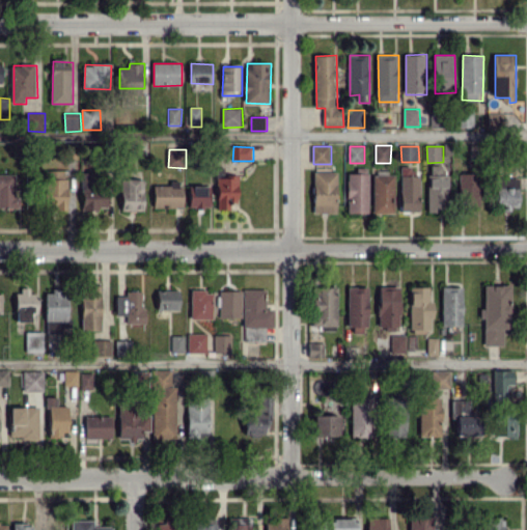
[(430,213),(449,213),(449,175),(443,175),(444,166),(430,166),(430,213)]
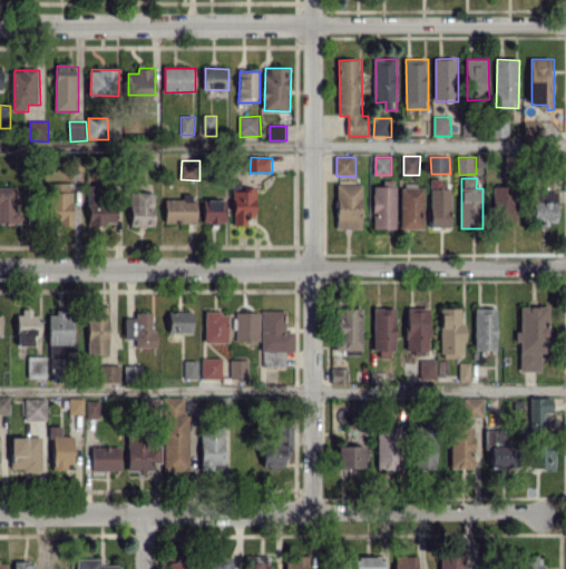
[(451,227),(451,180),(432,180),(431,227),(451,227)]
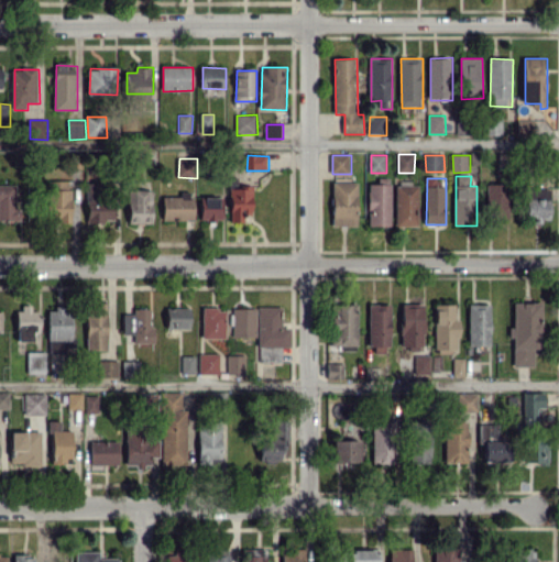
[(335,227),(359,227),(360,184),(335,183),(335,227)]
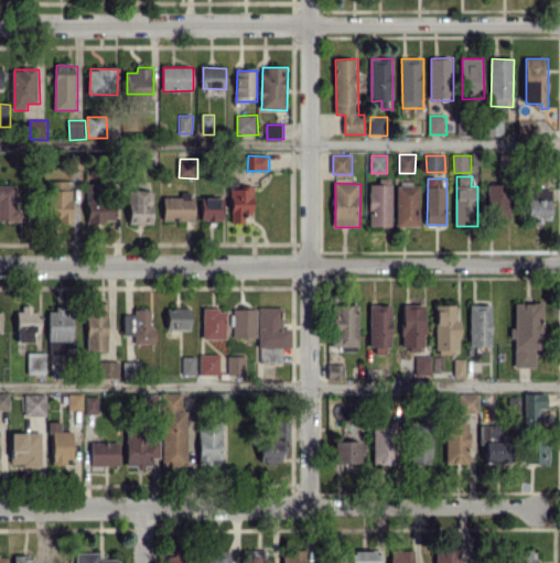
[(89,208),(105,208),(105,184),(89,184),(89,208)]
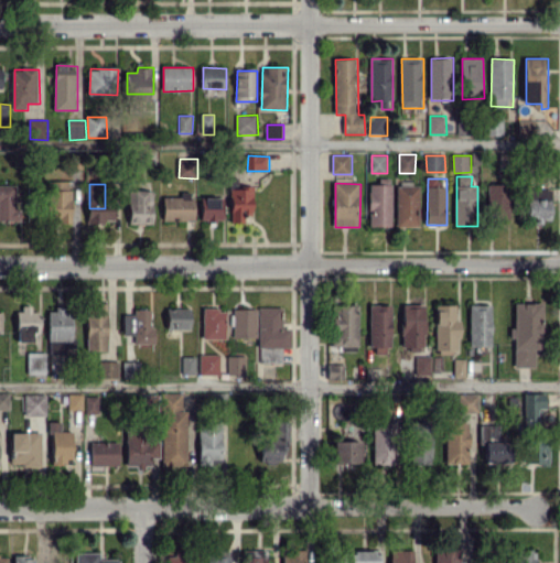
[(394,184),(370,185),(370,227),(394,227),(394,184)]
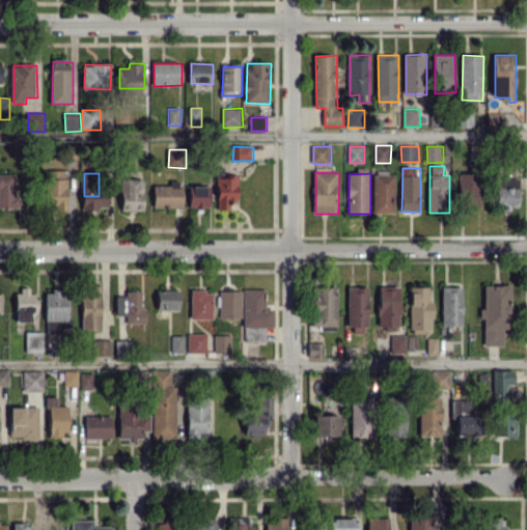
[(396,214),(396,173),(375,174),(375,215),(396,214)]
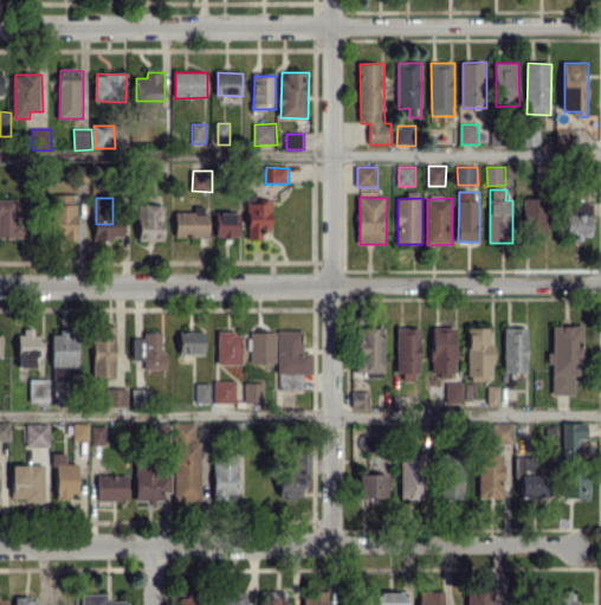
[(19,200),(0,199),(0,238),(25,238),(25,226),(20,226),(19,200)]
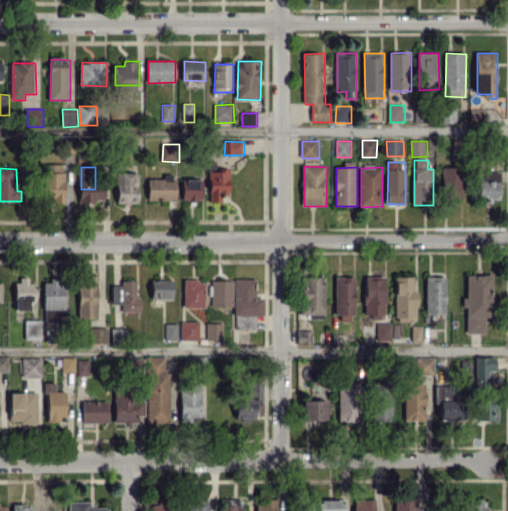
[(465,200),(466,168),(444,168),(444,199),(465,200)]
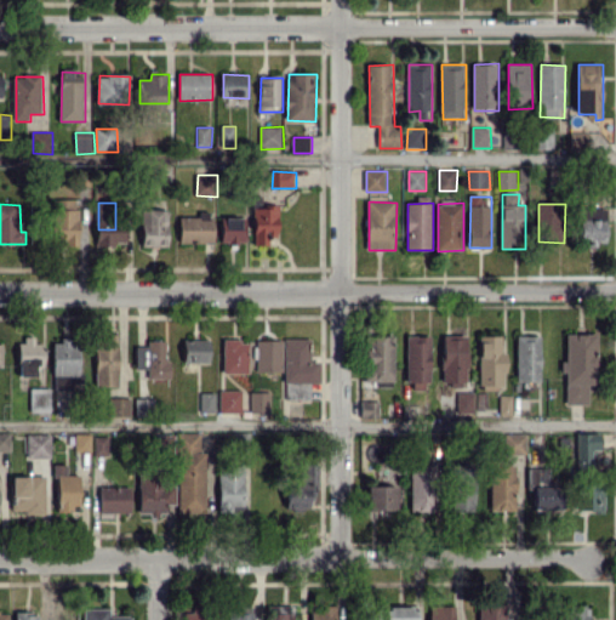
[(269,246),(269,239),(279,239),(280,209),(256,208),(255,245),(269,246)]
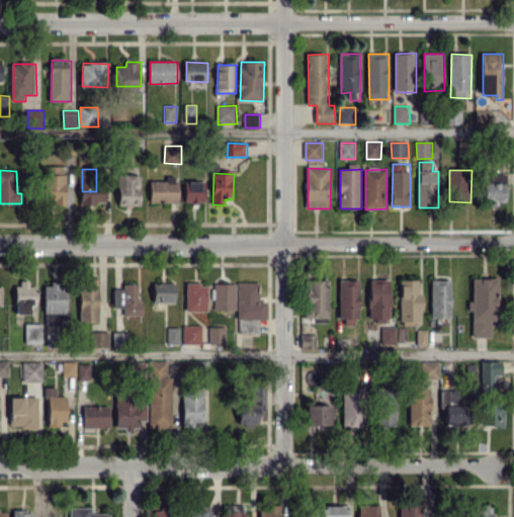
[(486,203),(508,203),(507,173),(486,173),(486,203)]
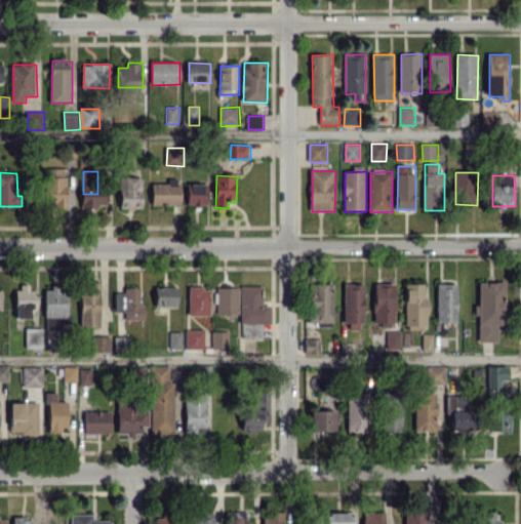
[(69,177),(47,177),(48,207),(70,207),(69,177)]
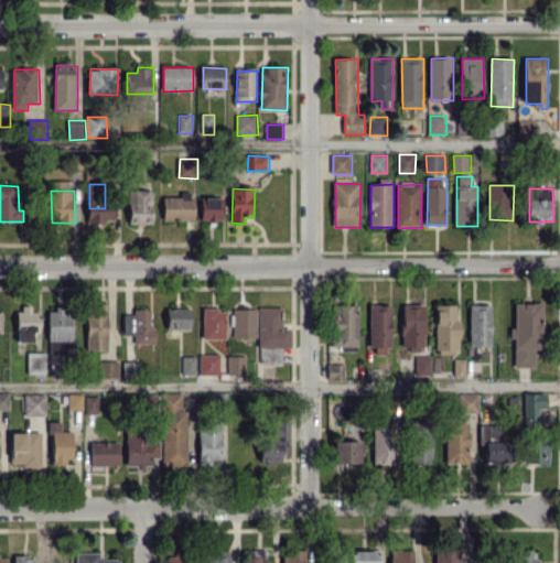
[(154,192),(131,191),(130,224),(153,225),(154,192)]
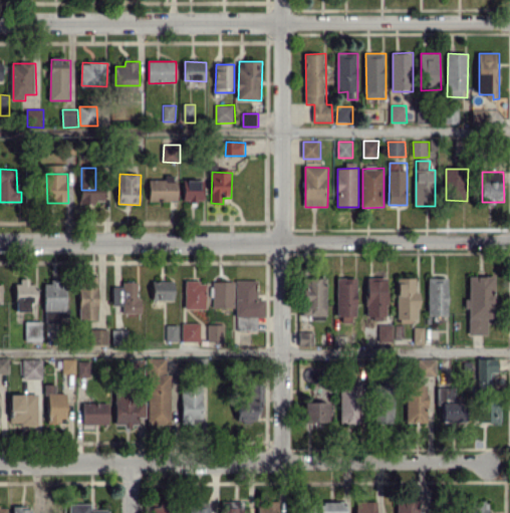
[(178,201),(178,176),(167,176),(167,180),(150,180),(151,201),(178,201)]
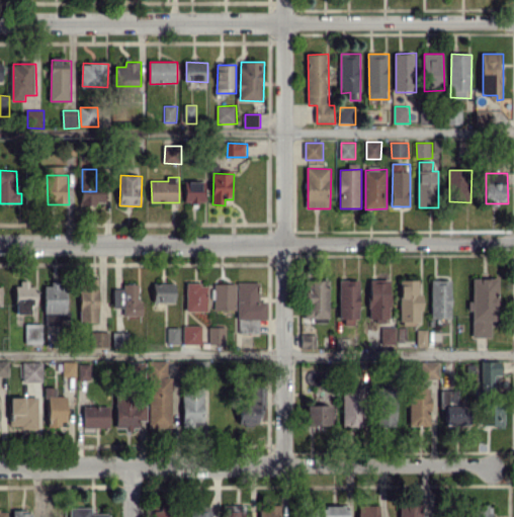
[(206,203),(207,182),(186,182),(186,203),(206,203)]
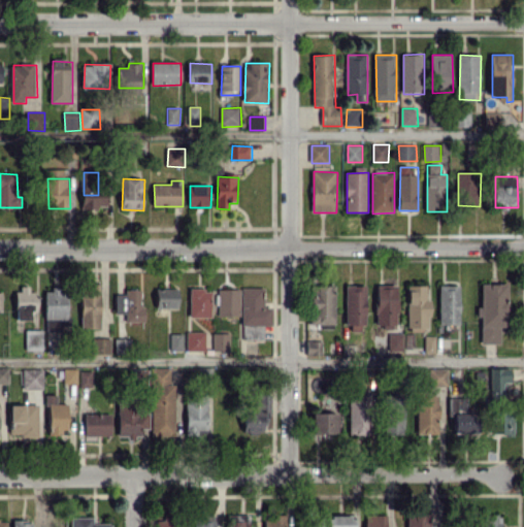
[(109,197),(84,198),(84,209),(109,209),(109,197)]
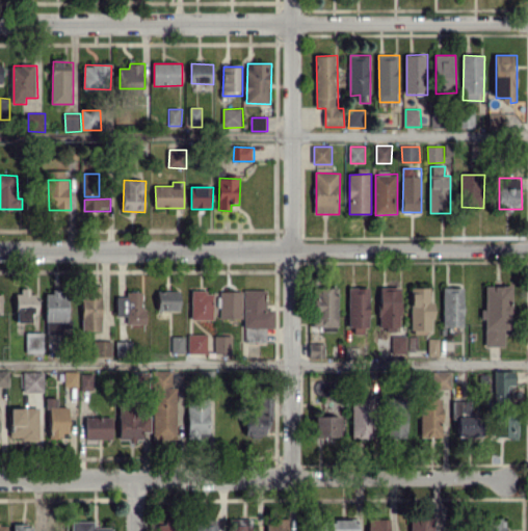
[(512,286),(485,287),(486,347),(506,346),(506,329),(513,329),(512,286)]
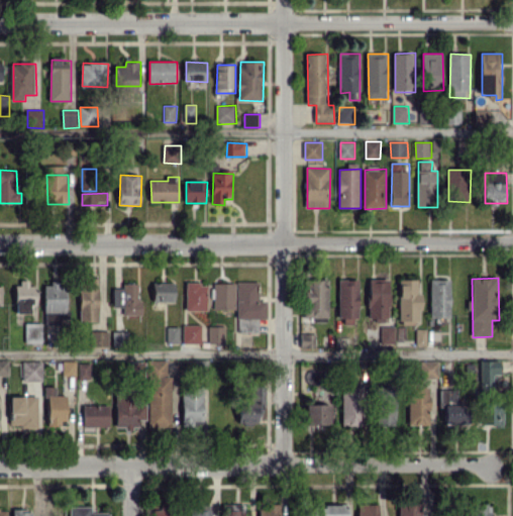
[(100,322),(101,280),(82,280),(81,322),(100,322)]
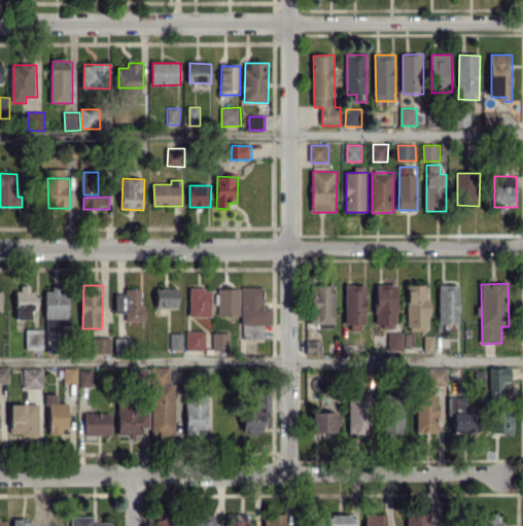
[(337,286),(314,285),(313,323),(336,324),(337,286)]
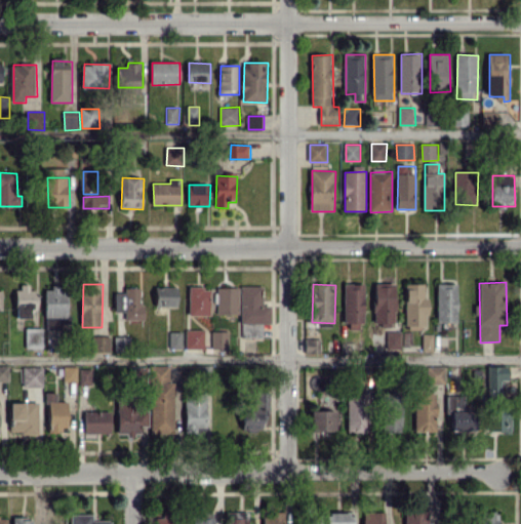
[(364,284),(346,285),(347,330),(365,330),(364,284)]
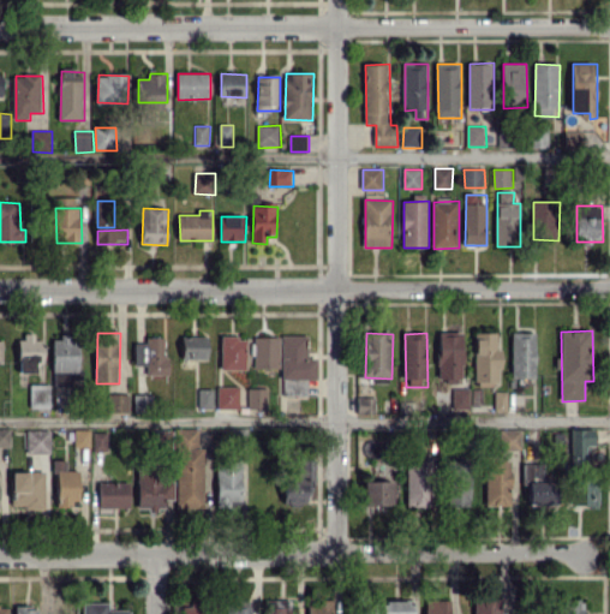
[(441,382),(465,381),(464,333),(440,333),(441,382)]
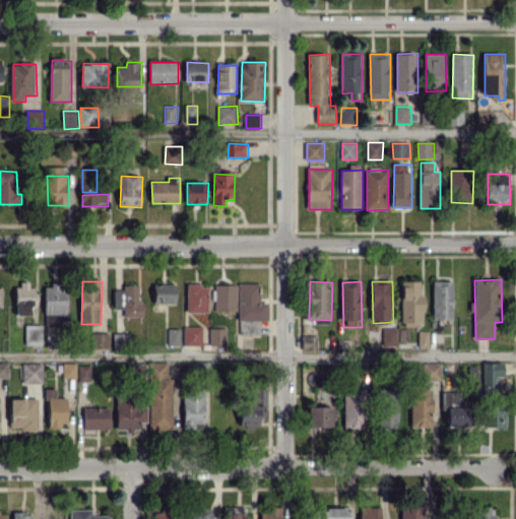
[(422,281),(403,281),(404,326),(425,326),(425,295),(423,295),(422,281)]
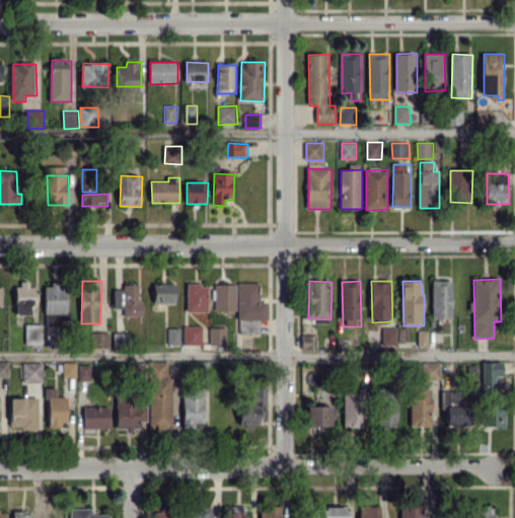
[(433,319),(453,319),(453,281),(433,281),(433,319)]
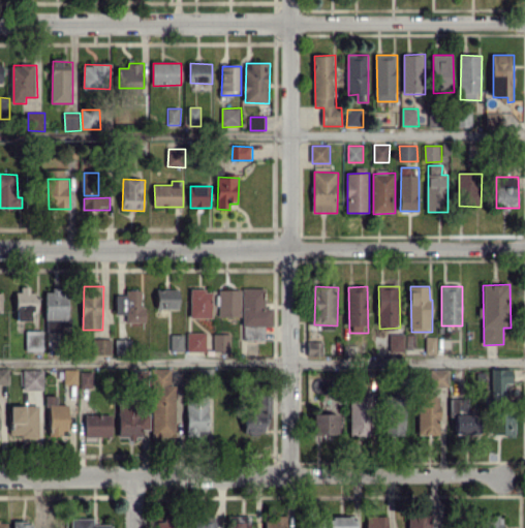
[(19,321),(33,321),(33,312),(39,312),(40,293),(32,292),(32,287),(20,287),(19,321)]
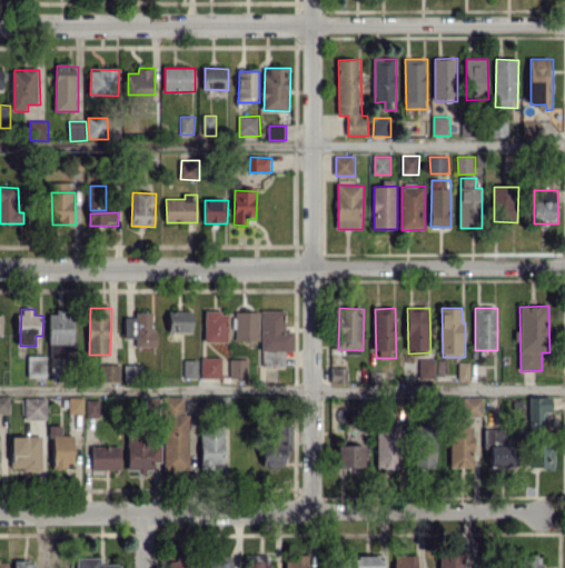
[(195,311),(170,312),(170,334),(195,332),(195,311)]
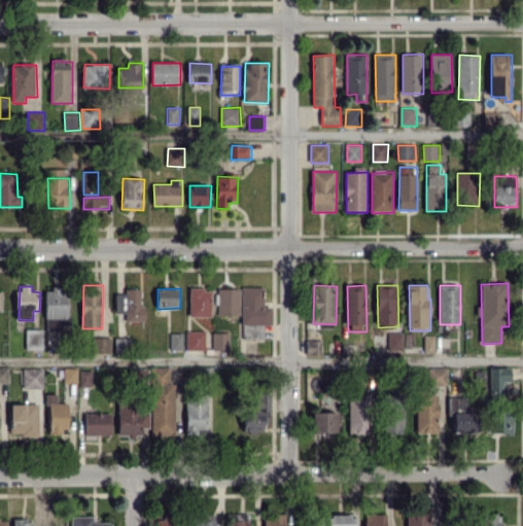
[(47,289),(48,331),(64,331),(64,325),(70,325),(69,289),(47,289)]
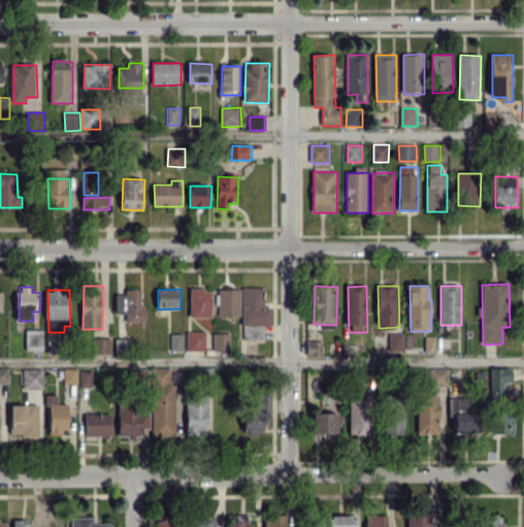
[(144,290),(128,290),(128,295),(117,296),(118,315),(128,315),(129,323),(145,323),(144,290)]
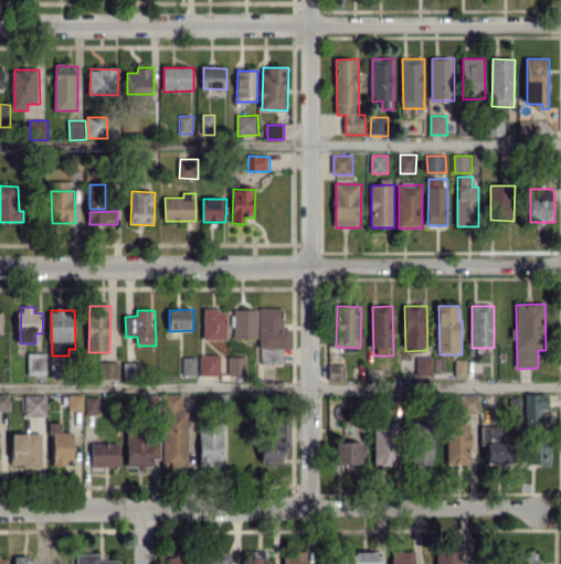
[(205,340),(229,340),(229,310),(205,310),(205,340)]
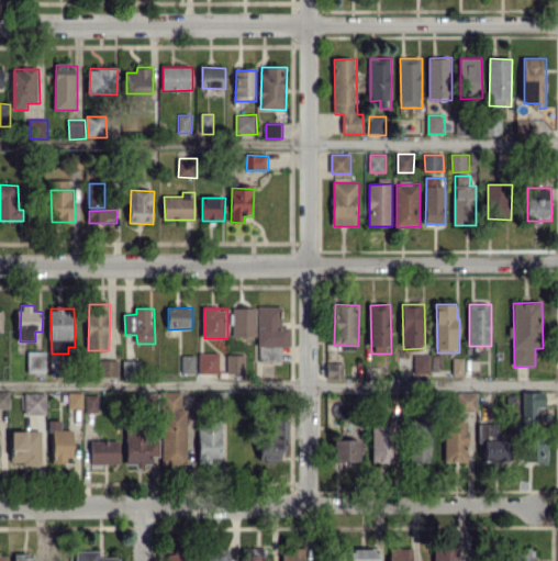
[(258,309),(235,309),(235,338),(258,337),(258,309)]
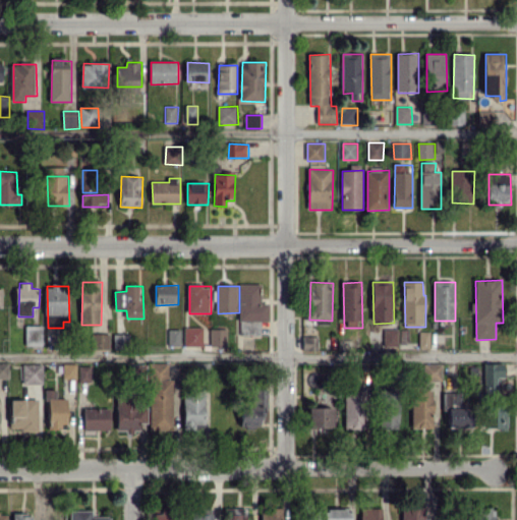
[(45,326),(27,326),(27,346),(44,346),(45,326)]
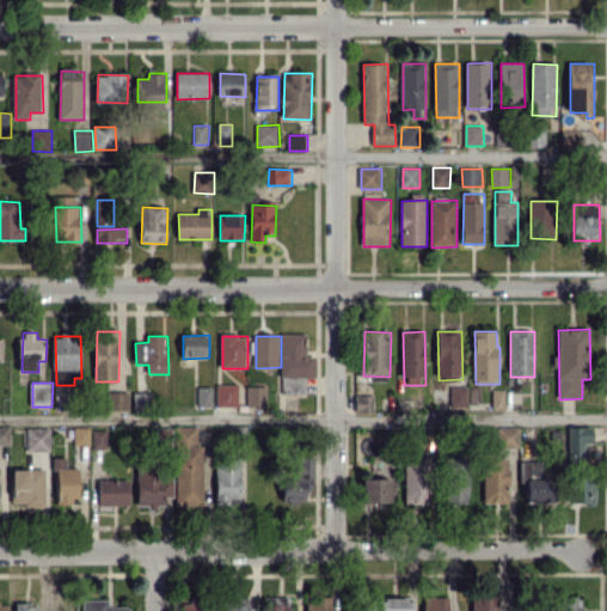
[(219,407),(240,408),(240,385),(219,385),(219,407)]
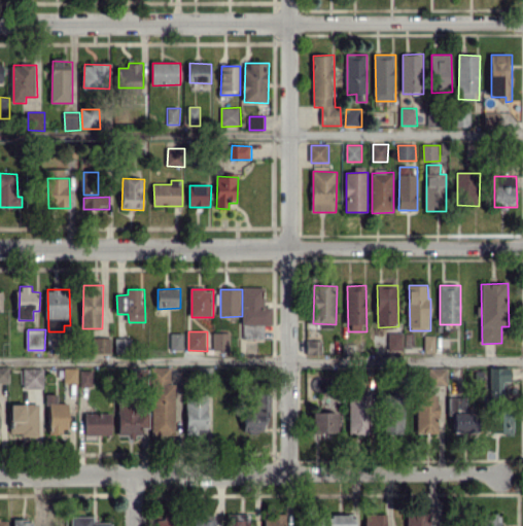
[(185,334),(173,334),(172,351),(184,352),(185,334)]
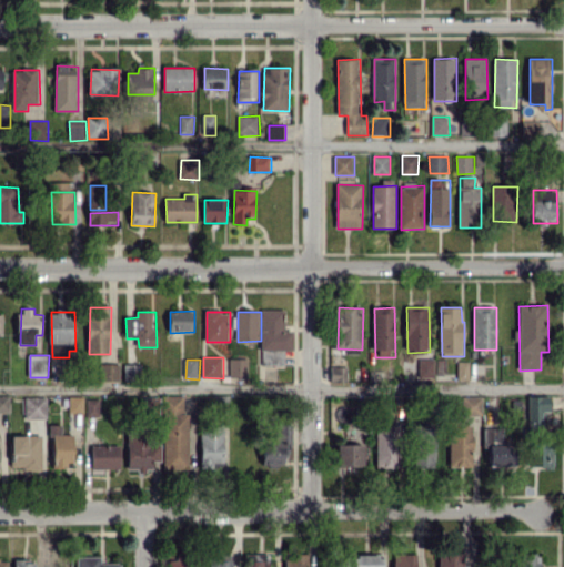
[(231,360),(231,378),(250,378),(250,360),(231,360)]
